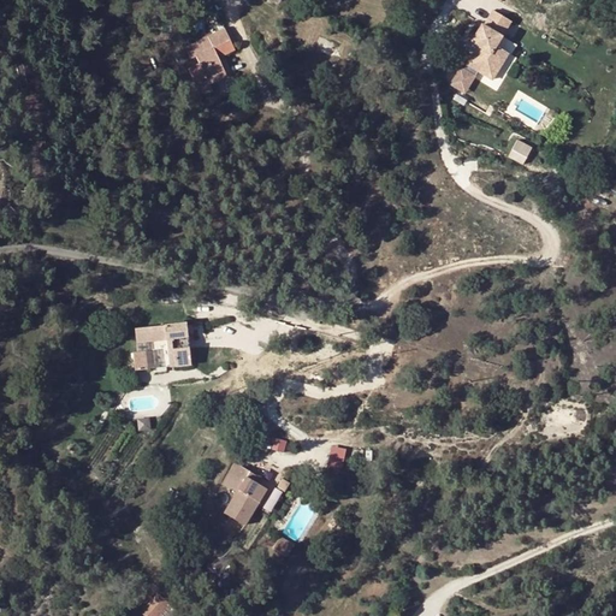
[(454,65),(448,64),(443,76),(469,86),(480,57),(467,52),(474,31),(455,24),(451,36),(448,34),(440,53),(456,59),(454,65)]
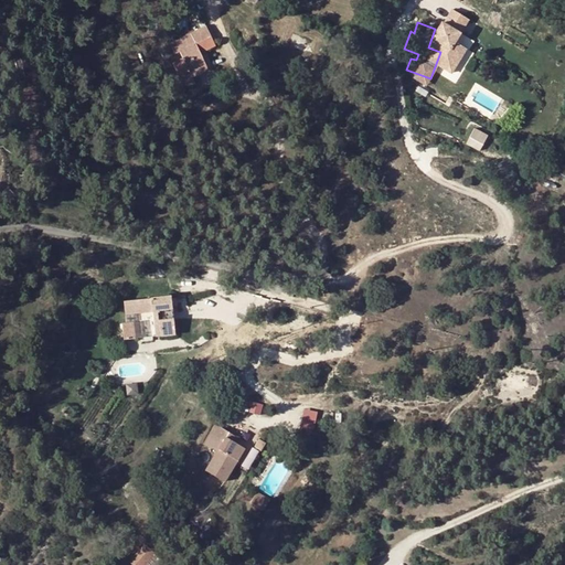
[(172,66),(183,88),(194,83),(192,80),(209,71),(201,54),(214,48),(204,25),(169,43),(174,53),(179,51),(182,57),(177,61),(178,63),(172,66)]
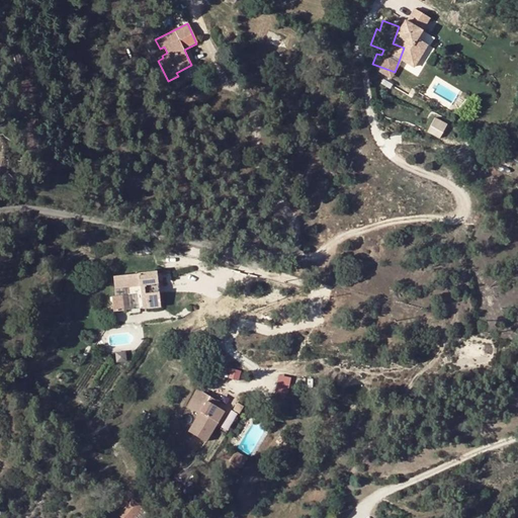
[(427,117),(425,126),(442,131),(444,122),(427,117)]
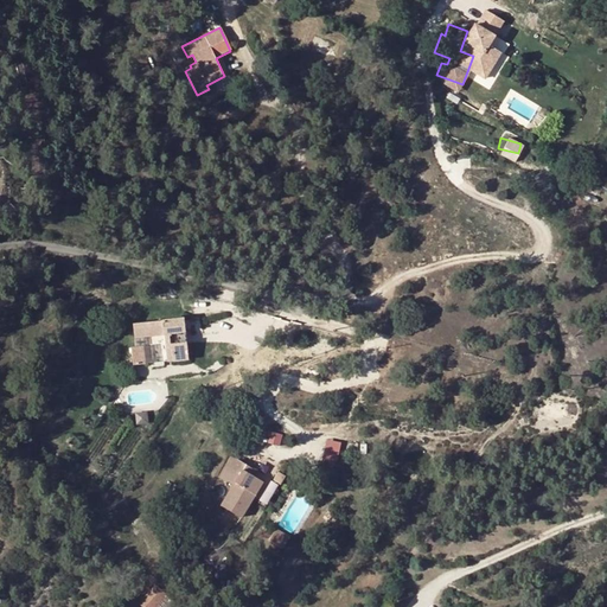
[(165,363),(187,359),(184,328),(181,317),(132,323),(134,344),(164,340),(165,363)]
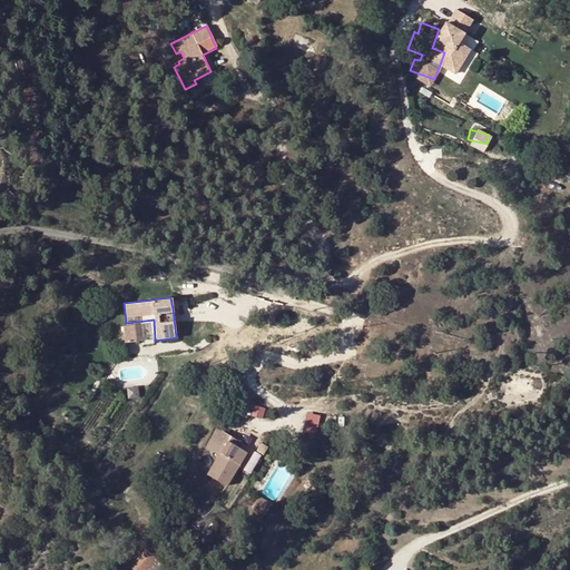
[(136,323),(123,324),(125,342),(138,340),(136,323)]
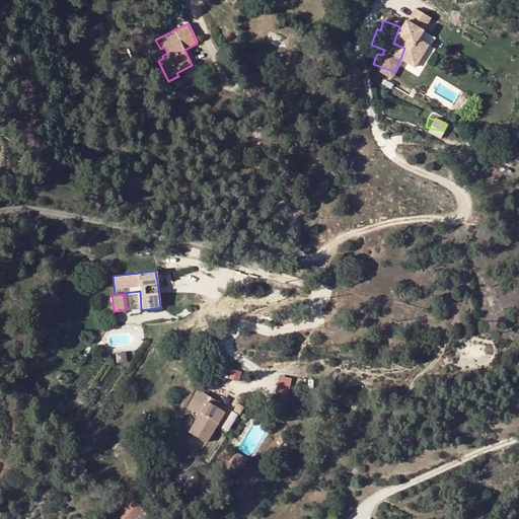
[(229,376),(239,379),(242,372),(232,368),(229,376)]
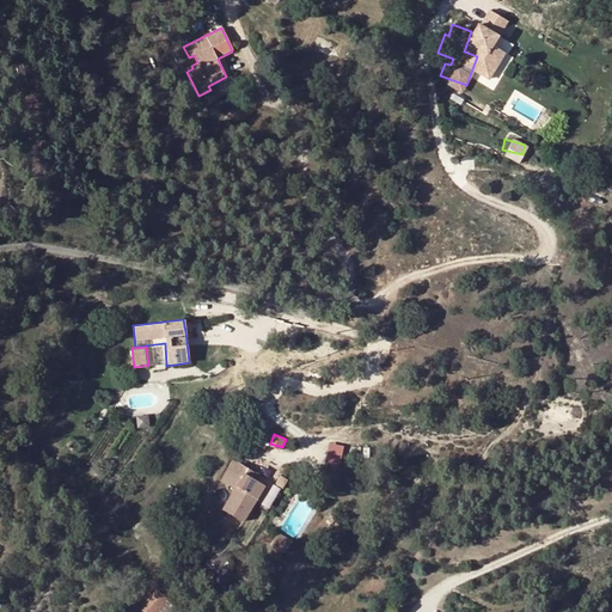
[(329,441),(326,464),(342,466),(344,444),(329,441)]
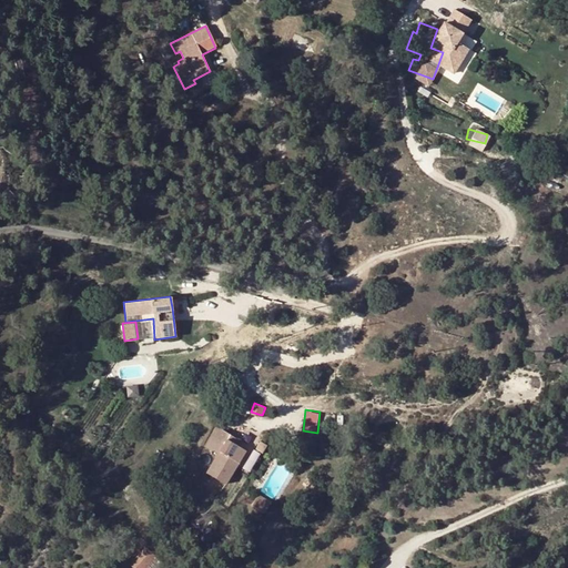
[(246,450),(235,444),(226,439),(229,435),(217,427),(205,445),(217,453),(206,472),(225,484),(246,450)]
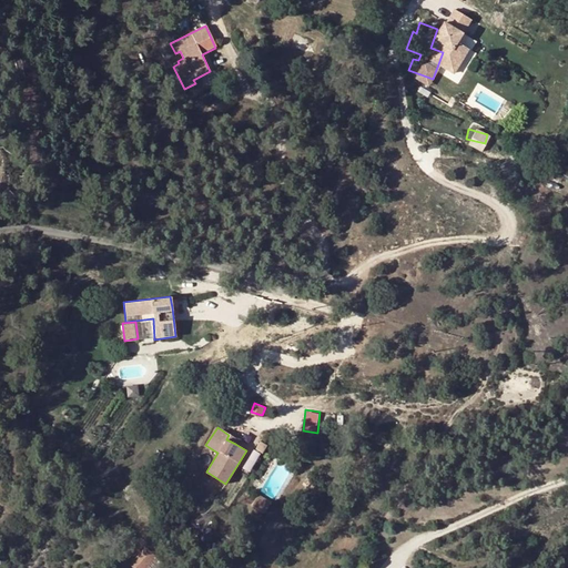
[(235,444),(237,439),(229,435),(226,439),(235,444)]
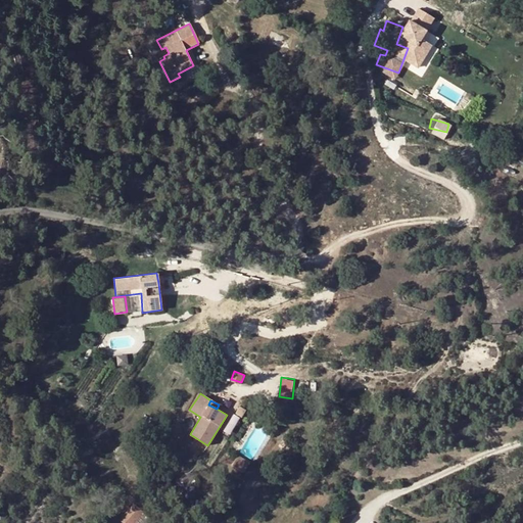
[(239,406),(235,413),(242,417),(246,410),(239,406)]
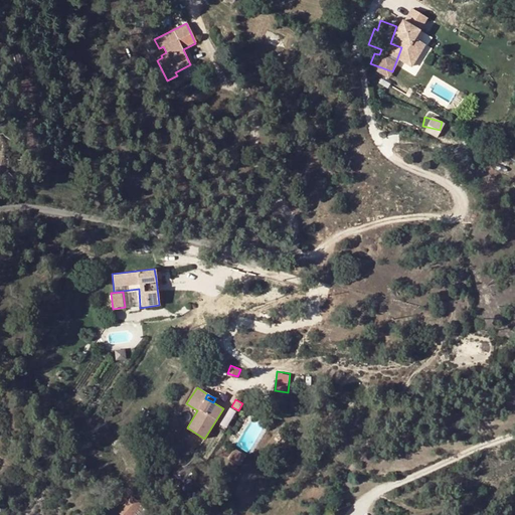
[(241,465),(247,455),(235,448),(229,457),(241,465)]
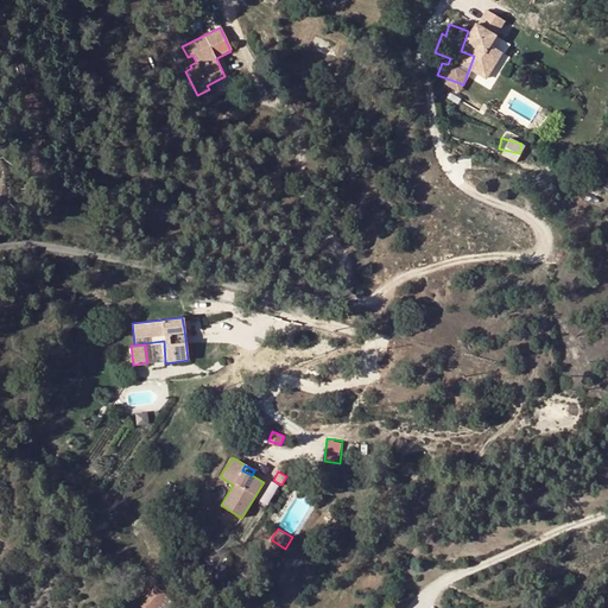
[(187,549),(179,553),(185,561),(191,557),(187,549)]
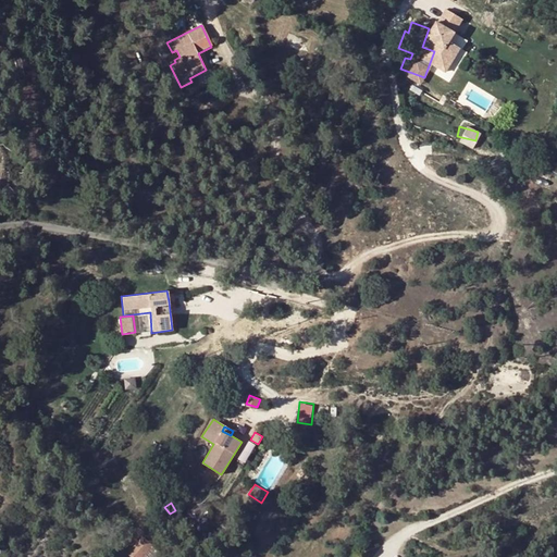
[(122,556),(139,556),(151,544),(147,541),(151,536),(146,531),(122,556)]
